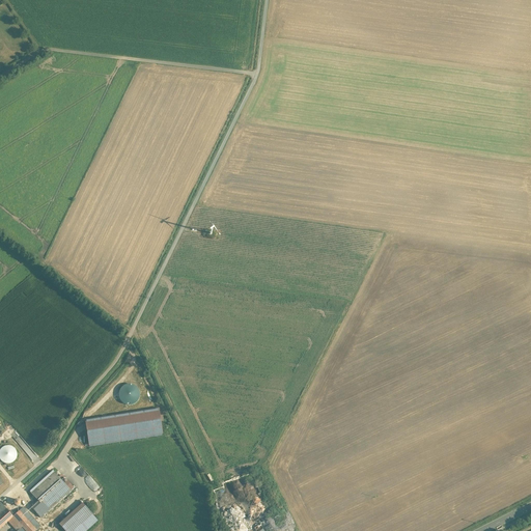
[(139,404),(139,386),(120,385),(119,403),(139,404)]
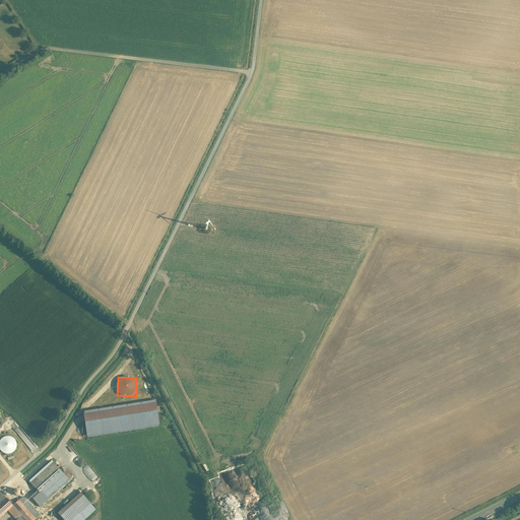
[(155,401),(83,412),(87,439),(159,428),(155,401)]
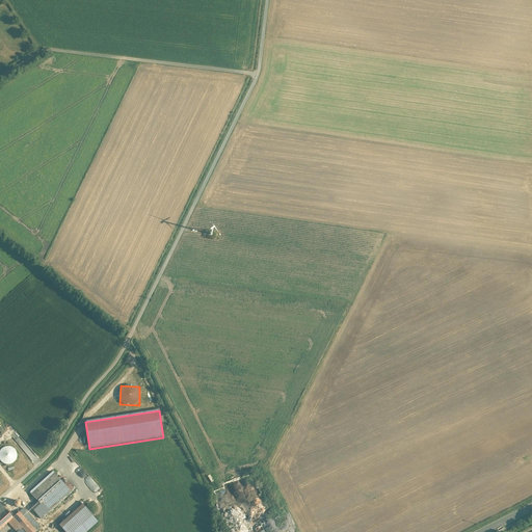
[(37,457),(17,432),(12,437),(32,461),(37,457)]
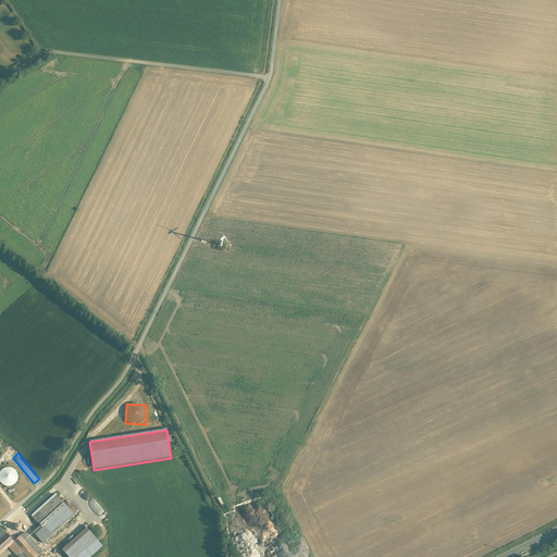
[(17,481),(17,477),(16,473),(15,470),(12,468),(8,468),(4,468),(1,470),(0,472),(0,481),(1,484),(4,485),(9,486),(12,485),(15,483),(17,481)]
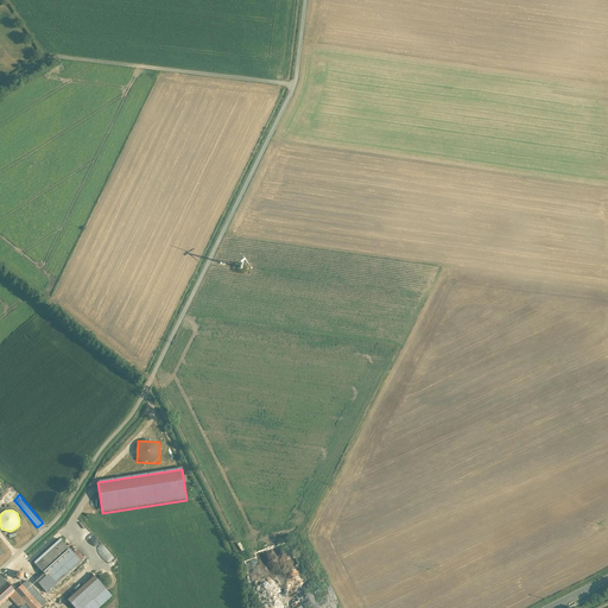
[(61,539),(33,563),(46,577),(38,584),(46,593),(55,586),(50,581),(76,557),(61,539)]
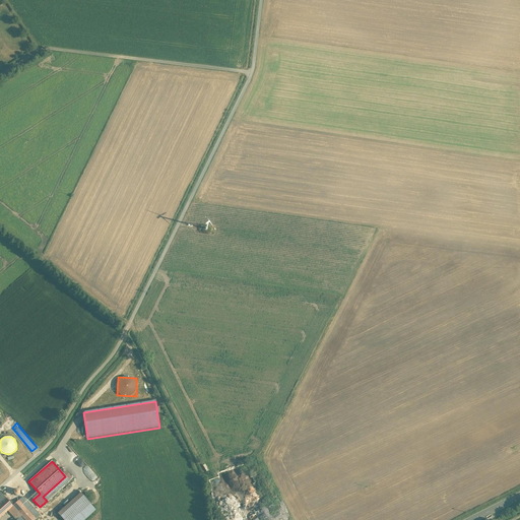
[(65,476),(43,497),(47,501),(48,502),(70,481),(65,476)]
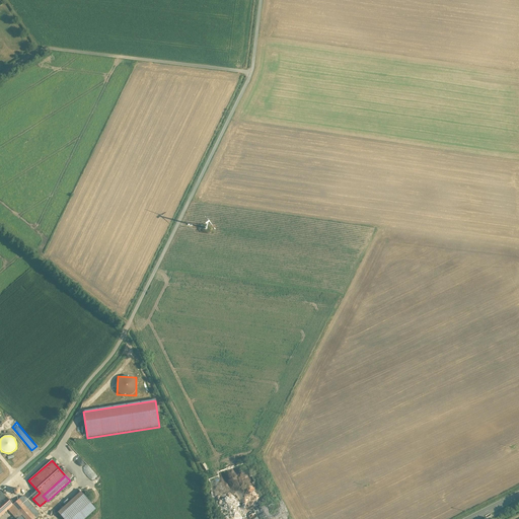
[(0,491),(0,516),(8,510),(12,506),(12,505),(13,505),(0,491)]
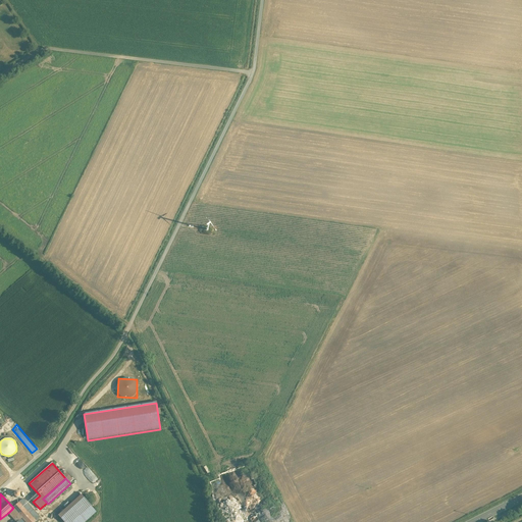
[(81,496),(58,516),(63,521),(71,521),(91,506),(81,496)]
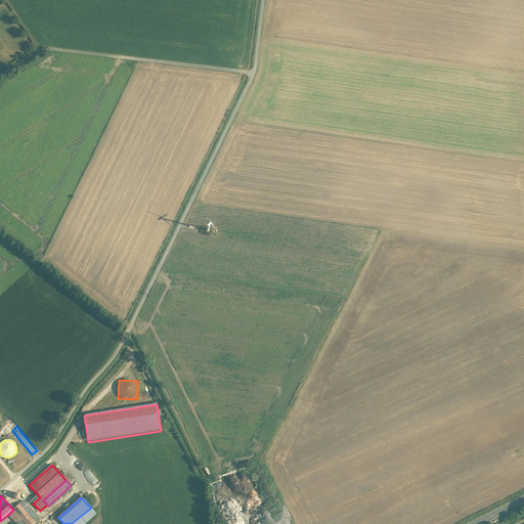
[(40,520),(23,500),(18,505),(36,523),(40,520)]
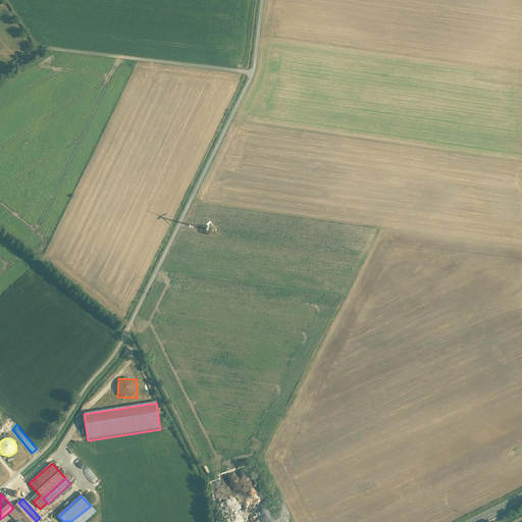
[(34,521),(36,521),(18,503),(13,508),(12,508),(12,509),(21,518),(24,521),(34,521)]
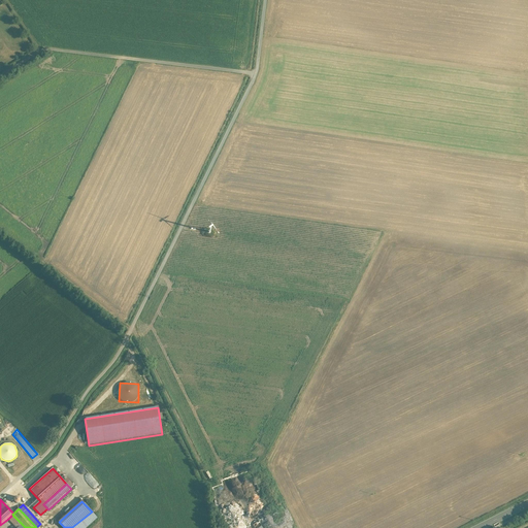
[(92,512),(72,527),(85,527),(97,518),(92,512)]
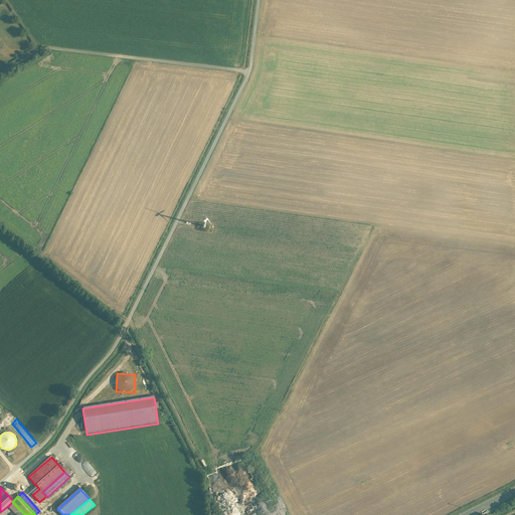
[(16,514),(21,511),(12,502),(8,506),(16,514)]
